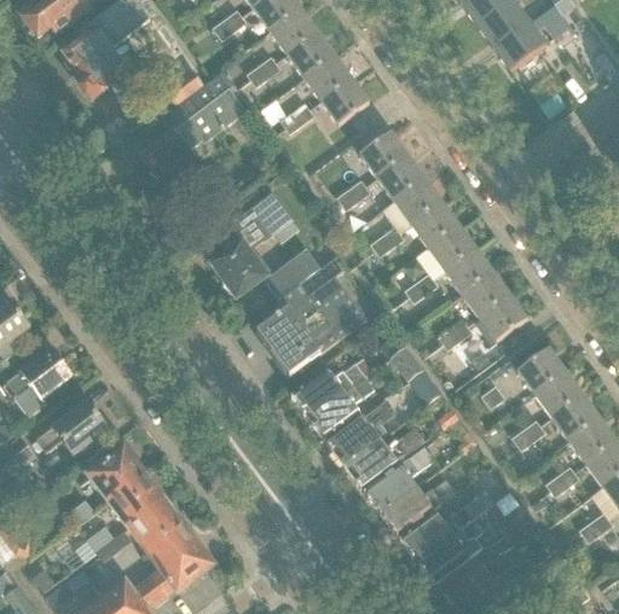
[(32,0),(17,11),(36,36),(51,25),(56,32),(87,7),(81,0),(32,0)]
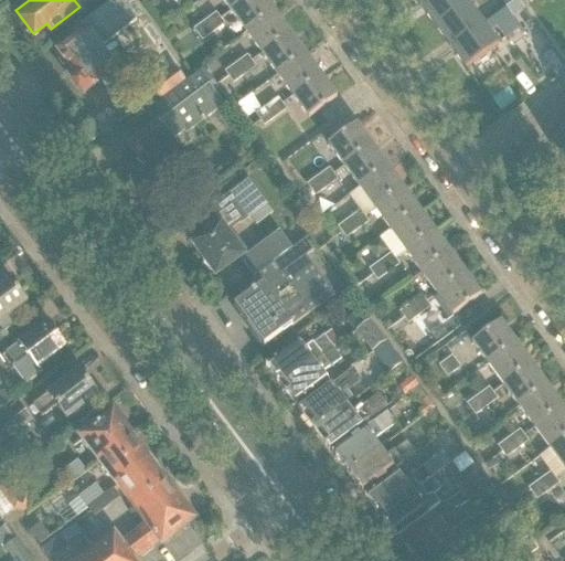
[(75,70),(71,73),(83,90),(99,76),(106,85),(108,85),(121,75),(121,73),(116,65),(117,64),(96,36),(102,33),(106,39),(137,16),(126,2),(124,0),(107,0),(72,28),(75,32),(57,46),(57,49),(54,51),(65,66),(70,63),(75,70)]
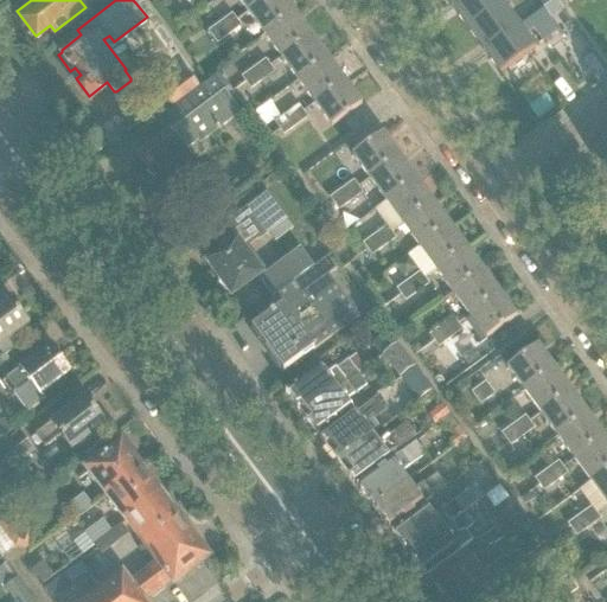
[(294,8),(288,0),(257,0),(248,7),(264,31),(294,8)]
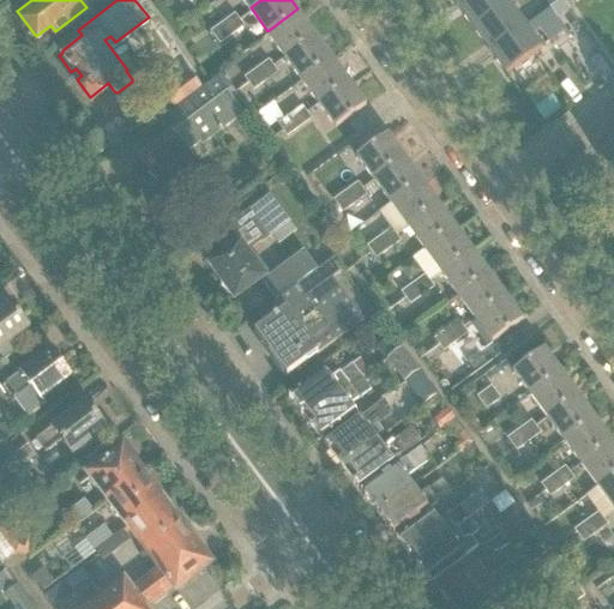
[(461,0),(456,4),(471,26),(509,0),(461,0)]
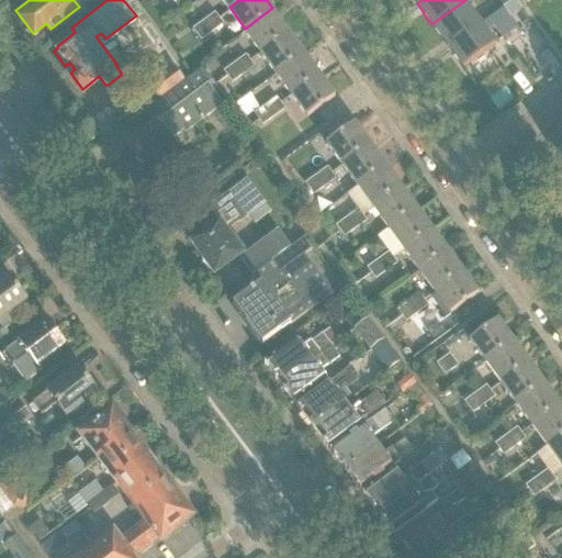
[(465,0),(431,24),(447,44),(481,20),(468,0),(465,0)]
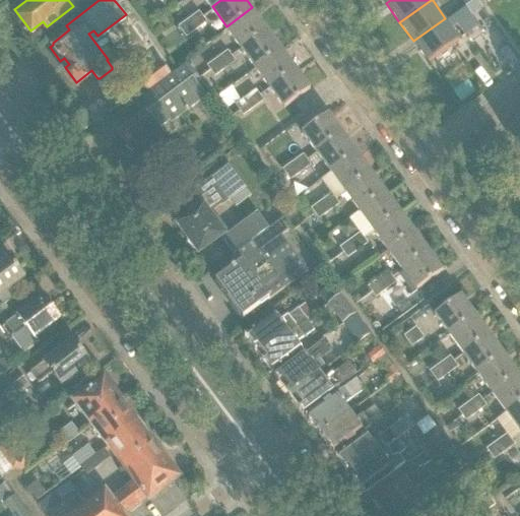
[(469,0),(465,3),(471,12),(481,4),(478,0),(469,0)]
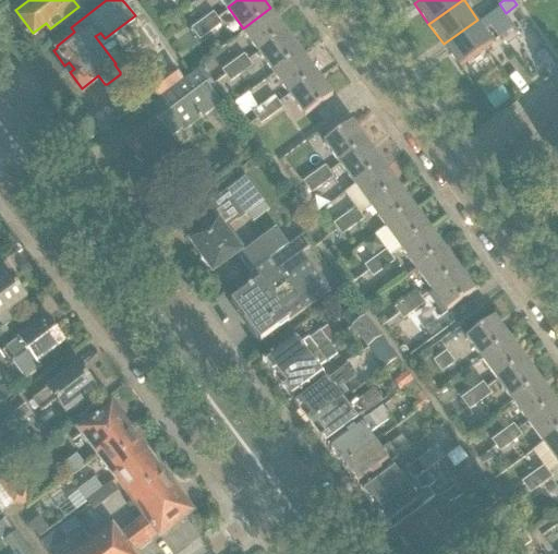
[(286,28),(270,8),(243,28),(258,49),(286,28)]
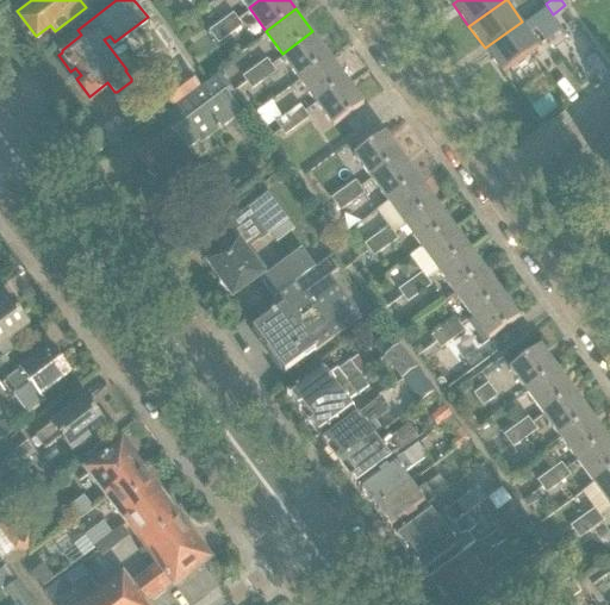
[(242,22),(234,10),(210,27),(218,39),(242,22)]
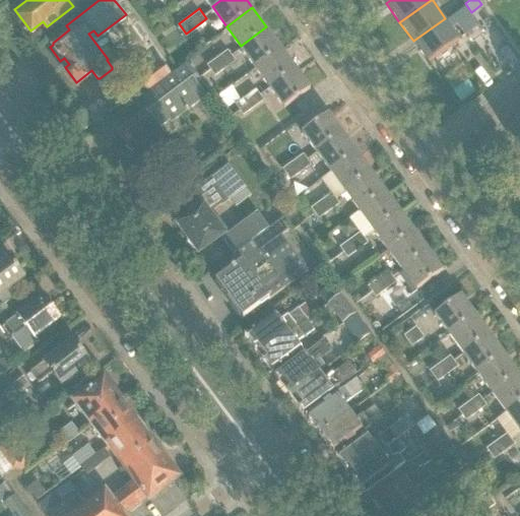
[(445,18),(413,41),(428,61),(459,38),(445,18)]
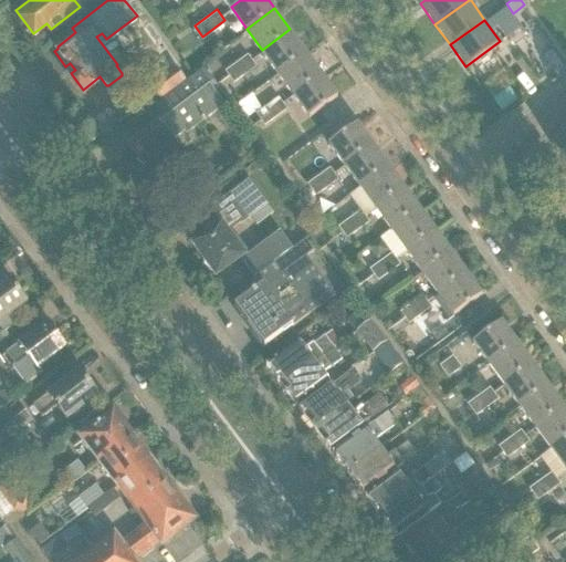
[(305,51),(290,29),(262,50),(278,71),(305,51)]
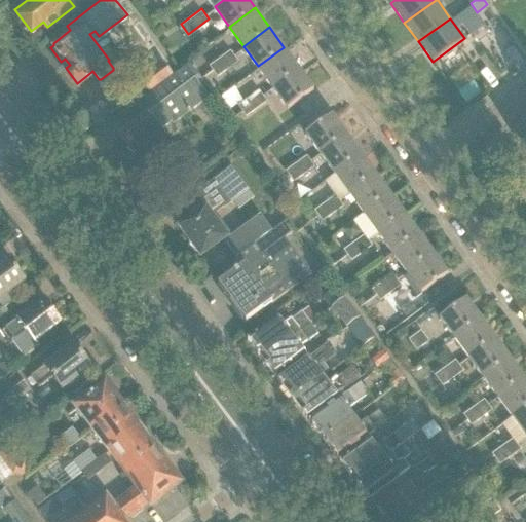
[(525,62),(513,43),(504,50),(518,69),(525,63),(525,62)]
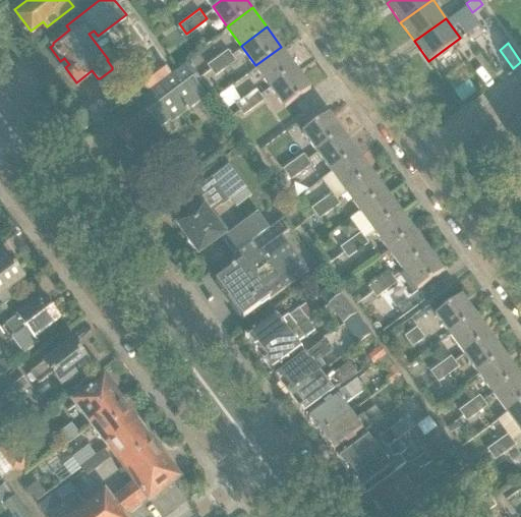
[(295,66),(281,47),(255,65),(270,84),(295,66)]
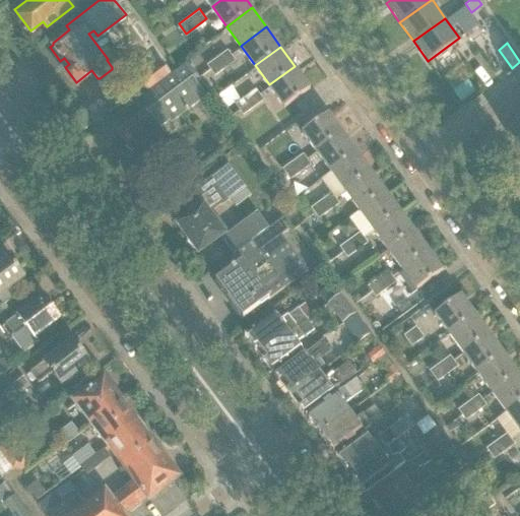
[(235,58),(228,48),(206,62),(214,73),(235,58)]
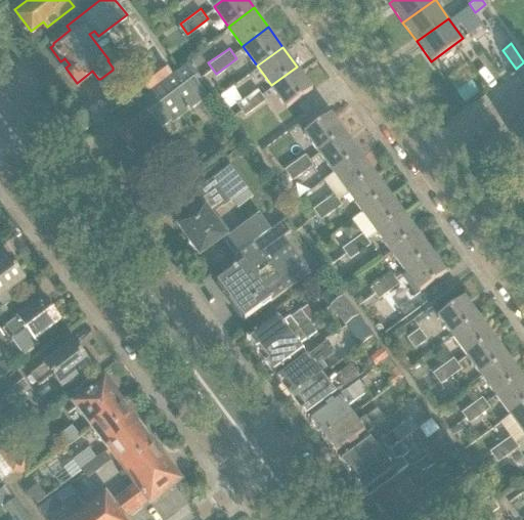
[(130,146),(129,147),(130,149),(130,155),(134,161),(138,161),(140,163),(154,153),(155,155),(156,154),(160,158),(173,147),(169,142),(171,141),(160,126),(170,118),(172,120),(206,94),(194,79),(200,76),(187,60),(136,98),(146,112),(119,132),(130,146)]
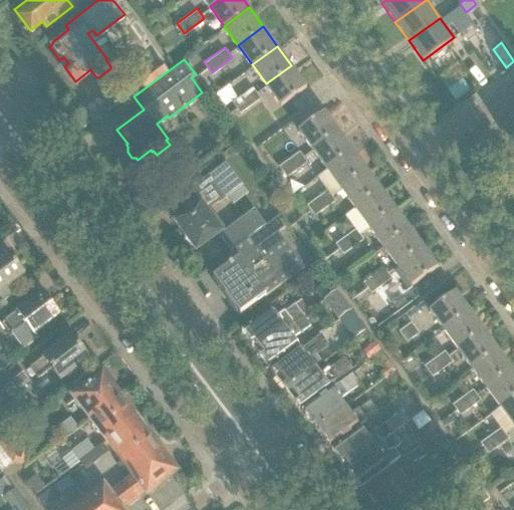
[(166,72),(159,62),(139,77),(146,87),(166,72)]
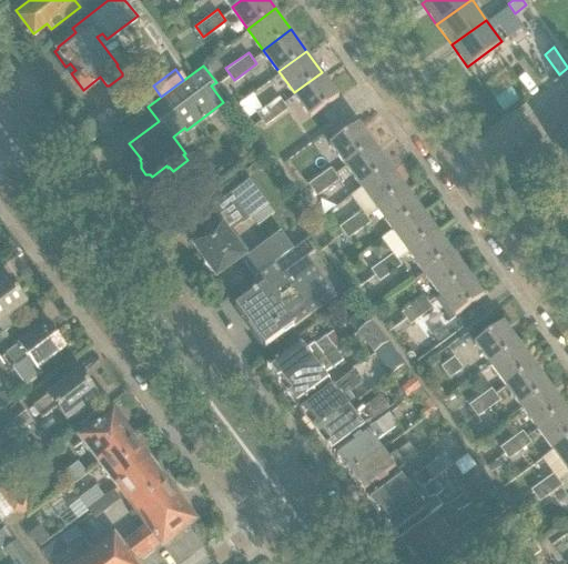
[(338,94),(322,72),(294,92),(311,114),(338,94)]
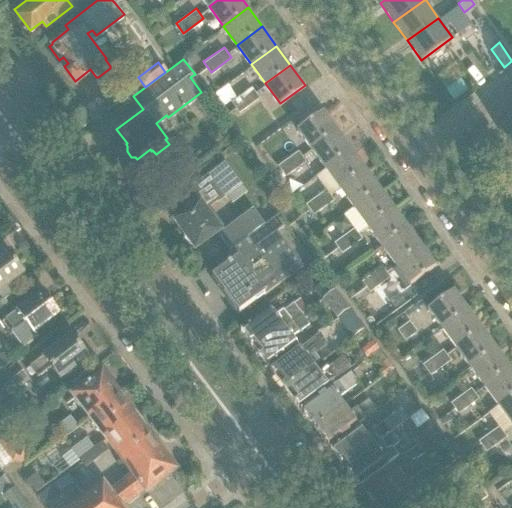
[(227,81),(214,91),(221,100),(234,90),(227,81)]
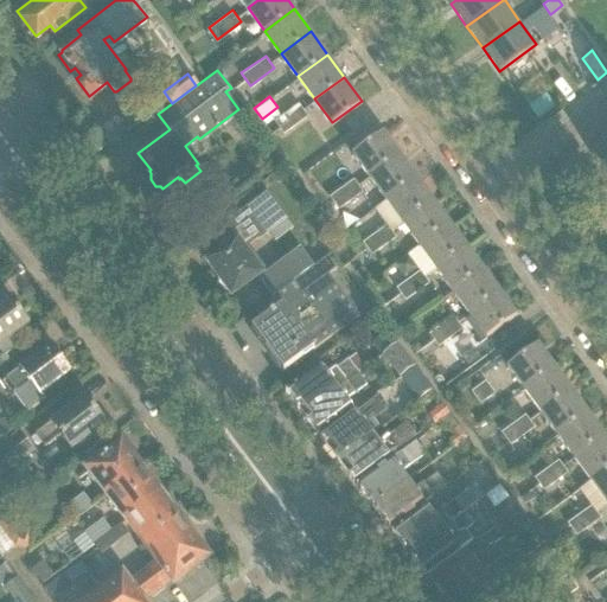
[(307,113),(299,101),(275,119),(283,130),(307,113)]
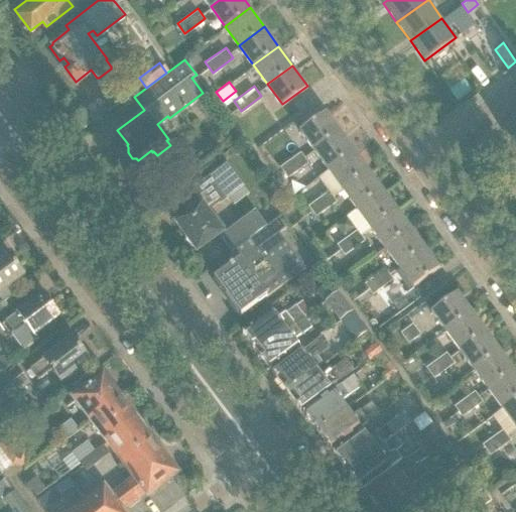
[(299,128),(313,148),(340,130),(325,110),(299,128)]
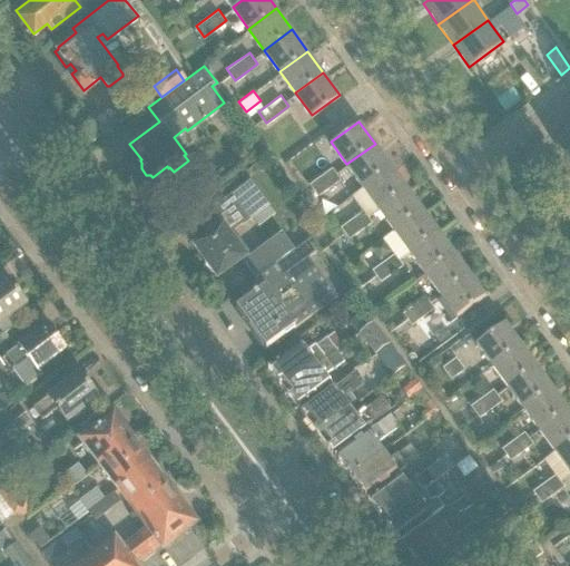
[(391,165),(375,144),(346,164),(362,185),(391,165)]
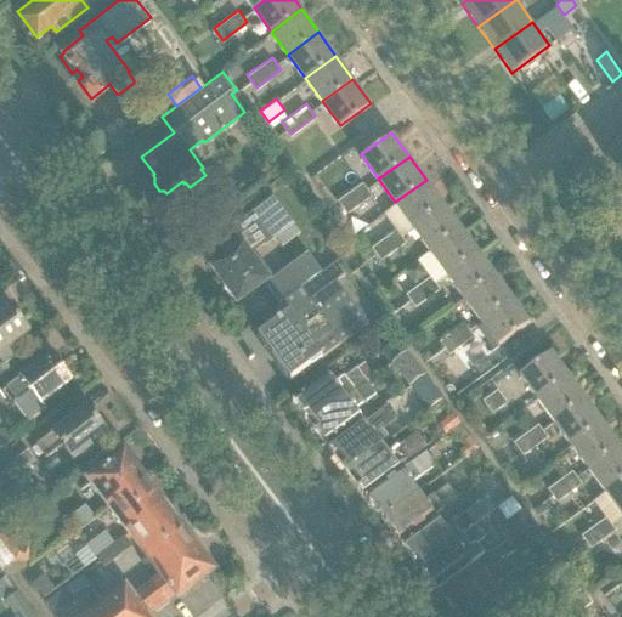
[(444,203),(427,180),(395,202),(412,226),(444,203)]
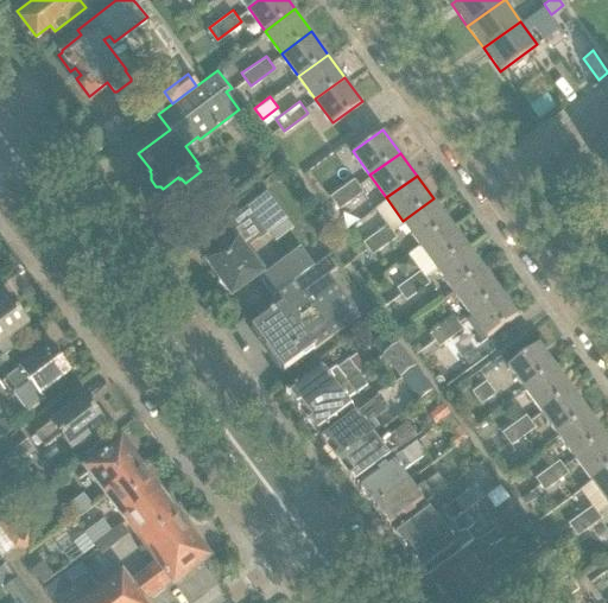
[(340,205),(363,189),(354,177),(330,194),(340,205)]
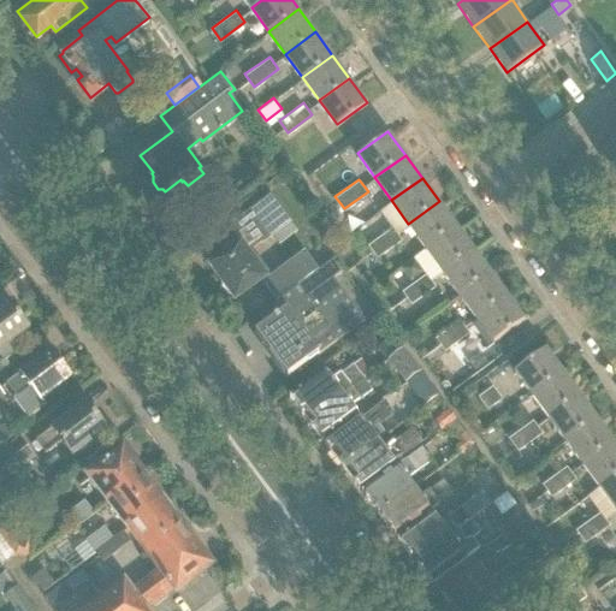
[(227,291),(231,292),(234,296),(264,273),(244,247),(260,235),(262,237),(289,218),(270,193),(227,224),(235,233),(206,256),(223,280),(223,284),(227,291)]
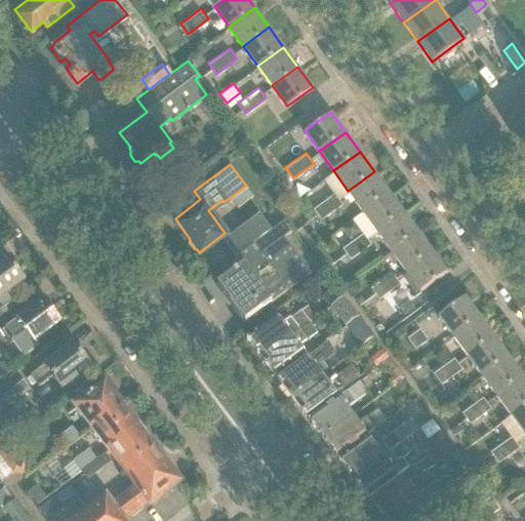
[(389,191),(374,171),(348,191),(362,210),(389,191)]
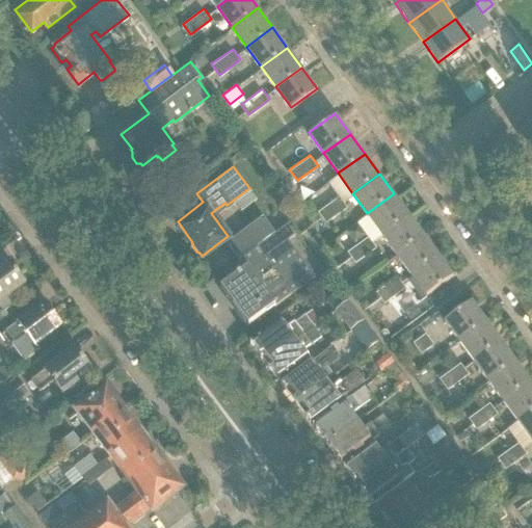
[(408,213),(394,193),(367,213),(381,233),(408,213)]
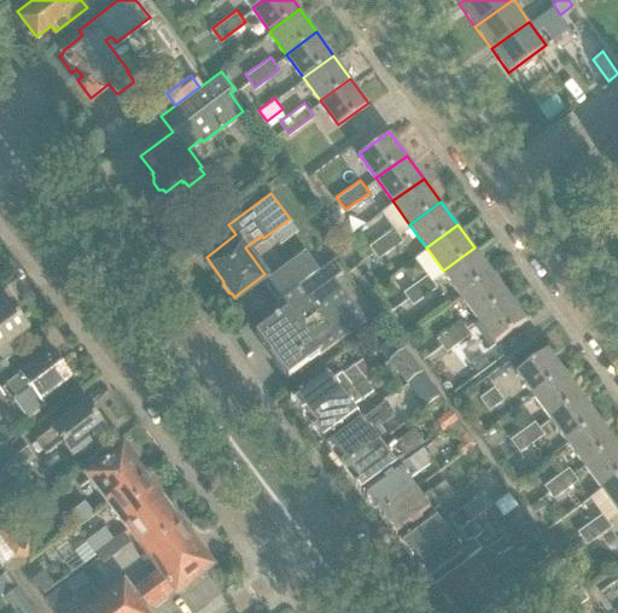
[(402,238),(395,227),(371,243),(378,255),(402,238)]
